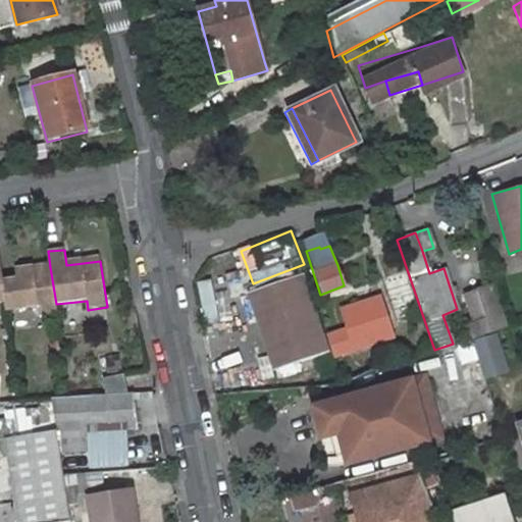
[(7,312),(39,308),(40,316),(57,313),(56,304),(50,267),(15,271),(16,279),(2,281),(6,303),(7,312)]
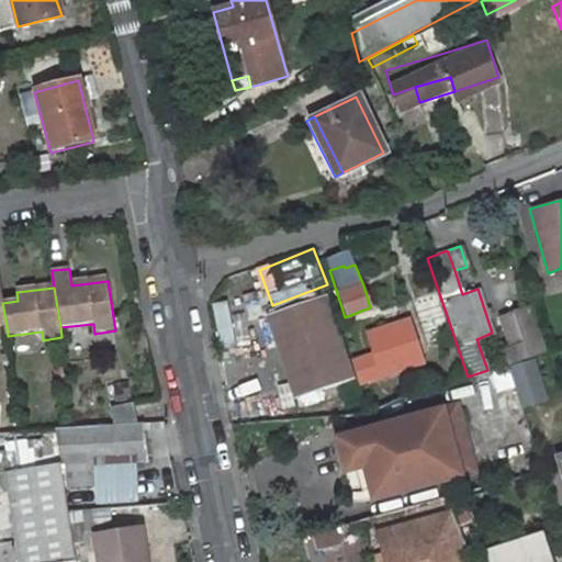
[(325,293),(280,308),(308,393),(353,378),(325,293)]
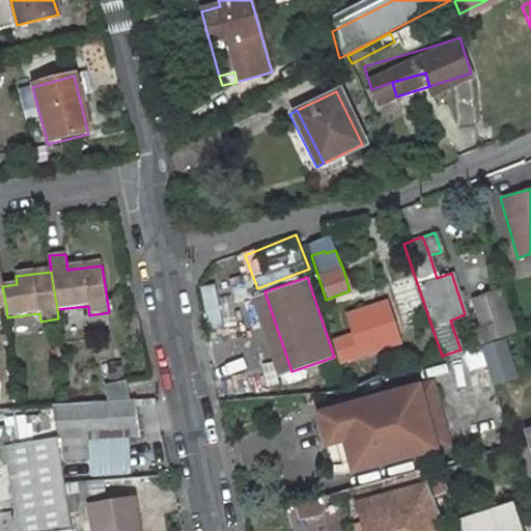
[(217,284),(201,286),(208,330),(225,327),(217,284)]
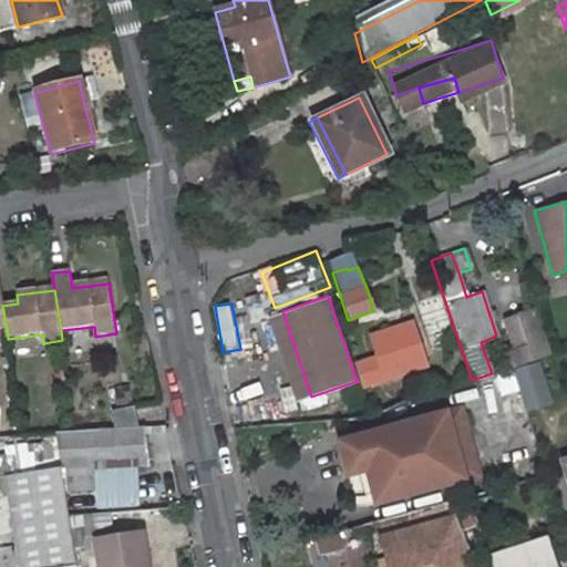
[(534,305),(517,309),(527,343),(517,347),(506,350),(511,363),(549,349),(534,305)]
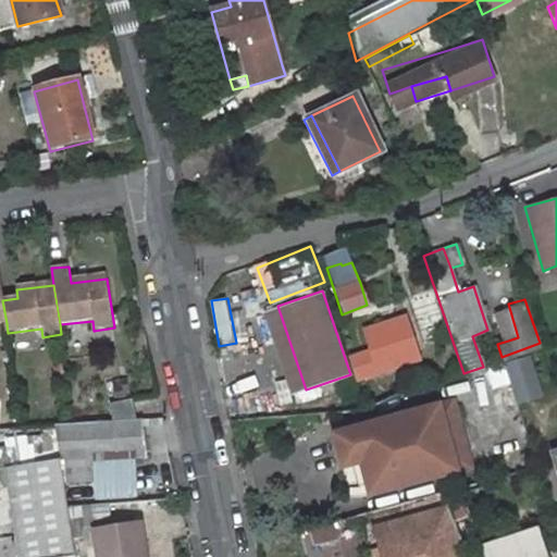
[(518,337),(508,304),(497,308),(508,341),(518,337)]
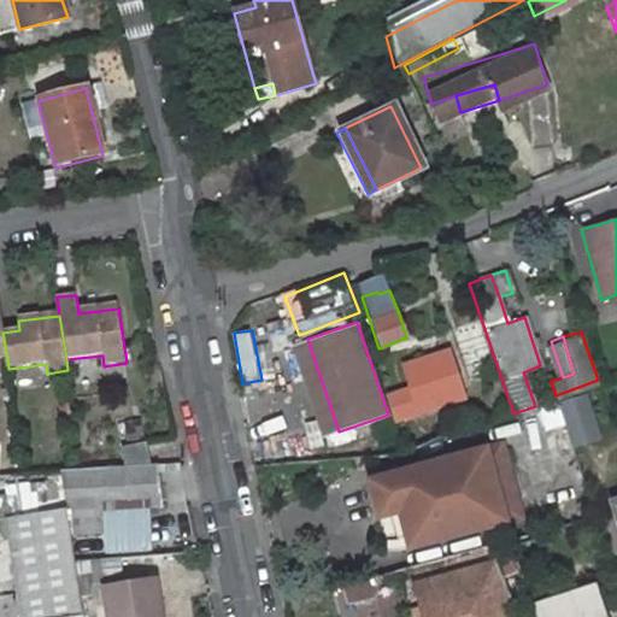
[(389,394),(397,418),(466,393),(452,347),(403,364),(410,387),(389,394)]
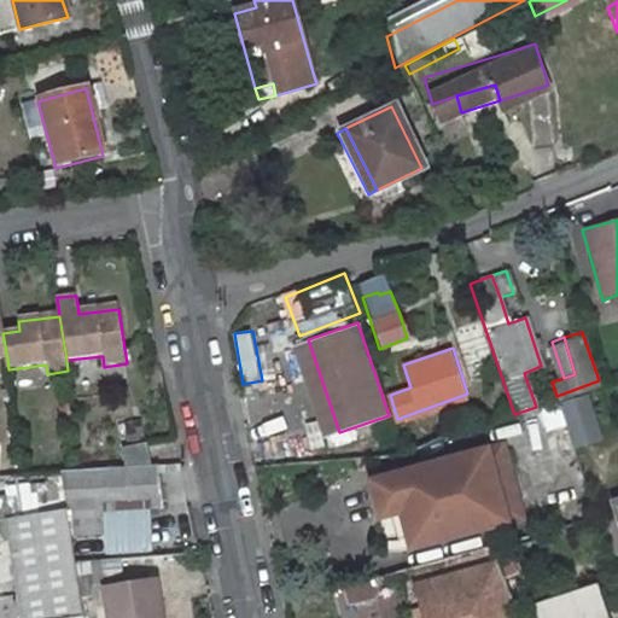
[(590,394),(561,403),(576,449),(606,441),(590,394)]
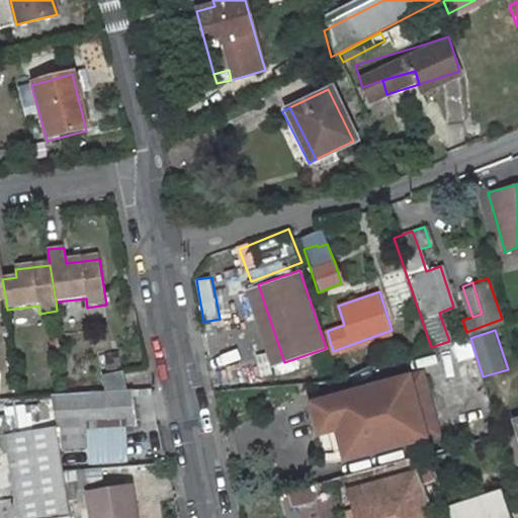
[(104,393),(127,392),(123,373),(102,378),(104,393)]
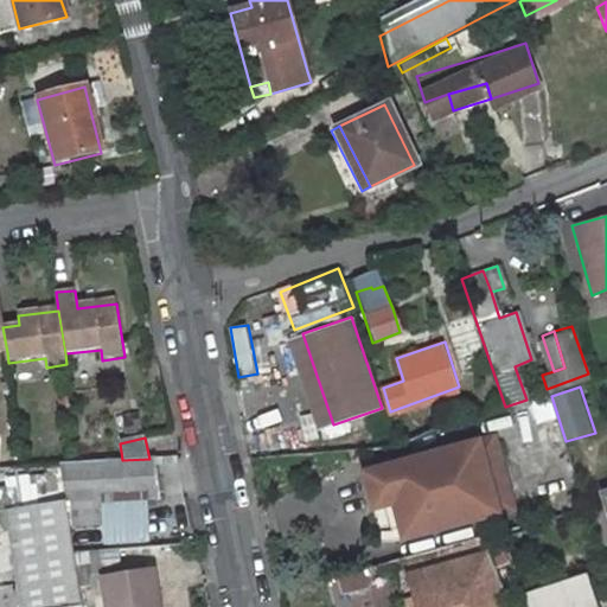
[(497,513),(512,509),(493,438),(478,442),(497,513)]
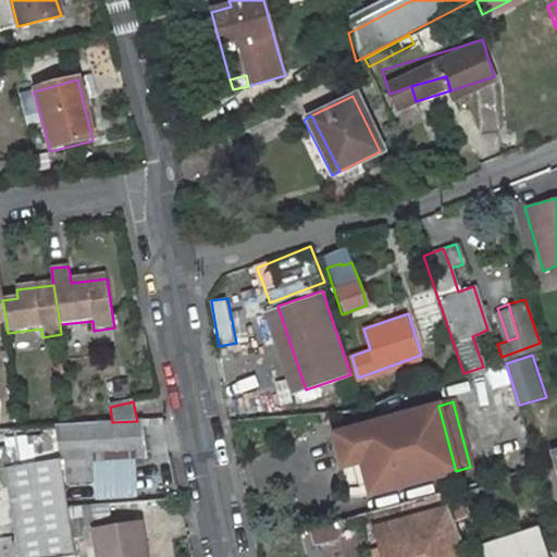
[(456,471),(438,406),(353,429),(360,461),(379,456),(387,490),(456,471)]
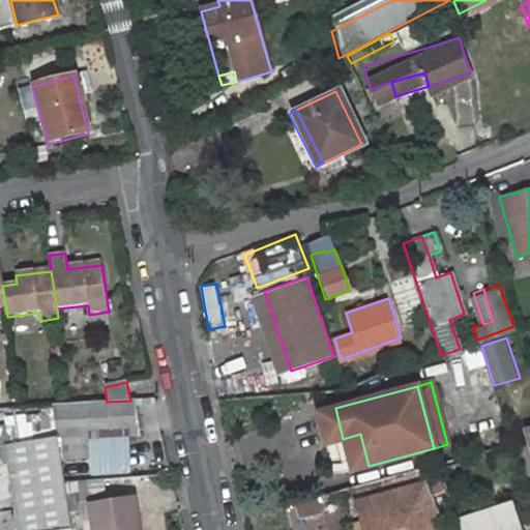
[(51,405),(56,438),(59,460),(89,460),(89,437),(141,435),(135,401),(130,401),(107,402),(51,405)]
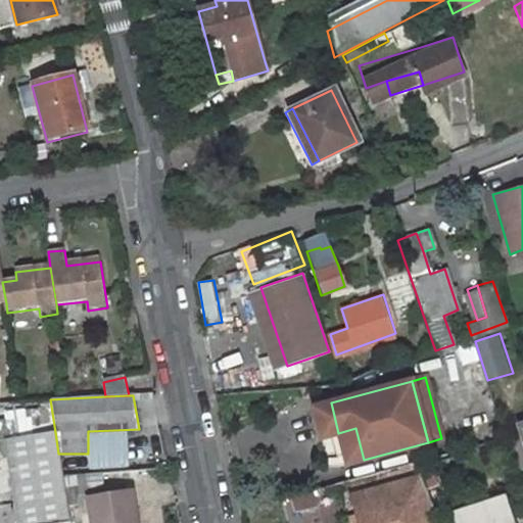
[(338,433),(331,402),(313,407),(322,437),(338,433)]
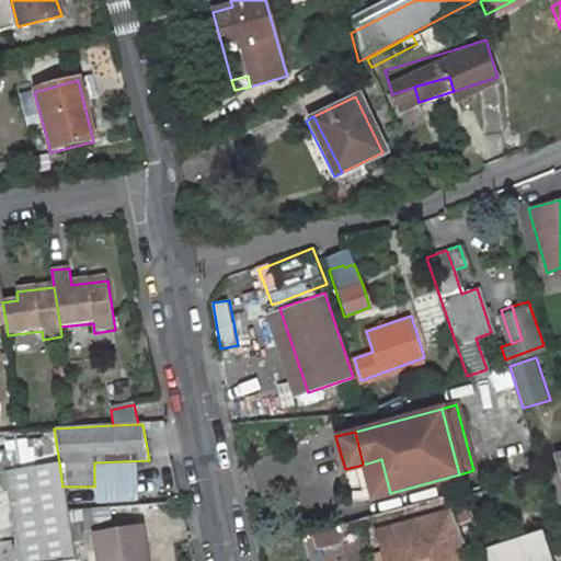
[(381,459),(363,465),(371,497),(390,493),(381,459)]
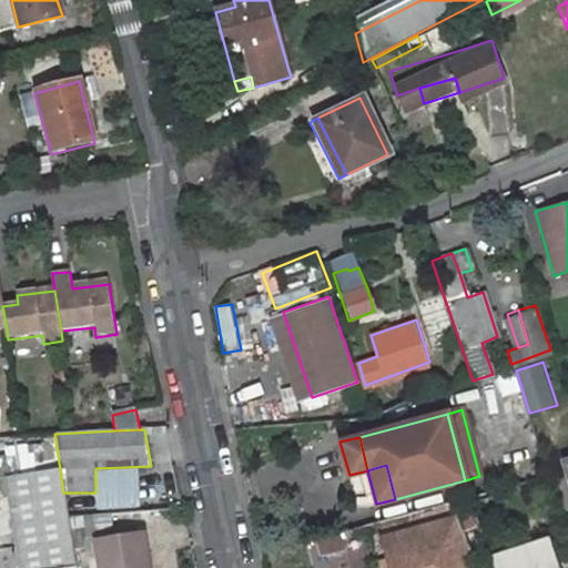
[(60,469),(2,478),(16,567),(74,567),(63,493),(60,469)]
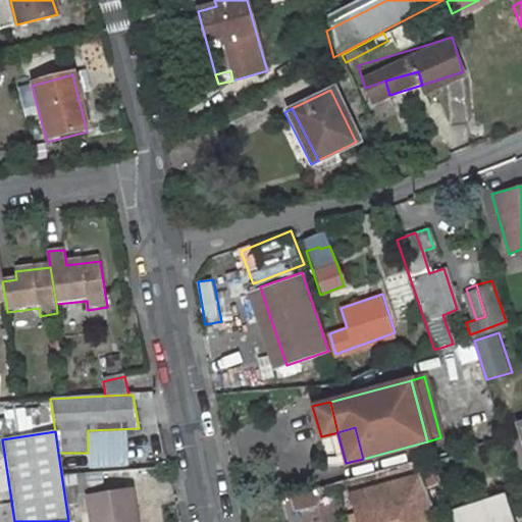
[(439,521),(421,475),(351,494),(356,514),(346,517),(347,521),(439,521)]
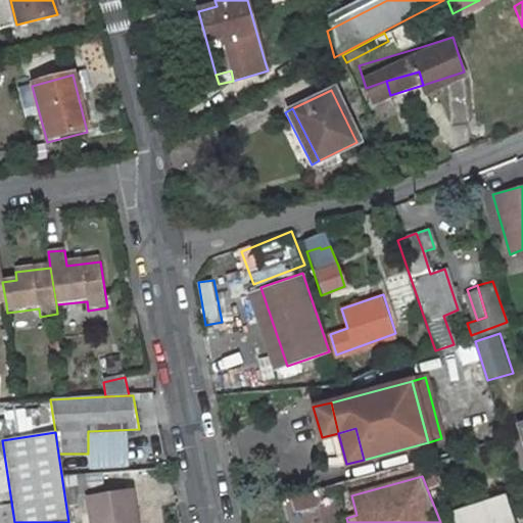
[(134,522),(130,493),(88,501),(91,522),(134,522)]
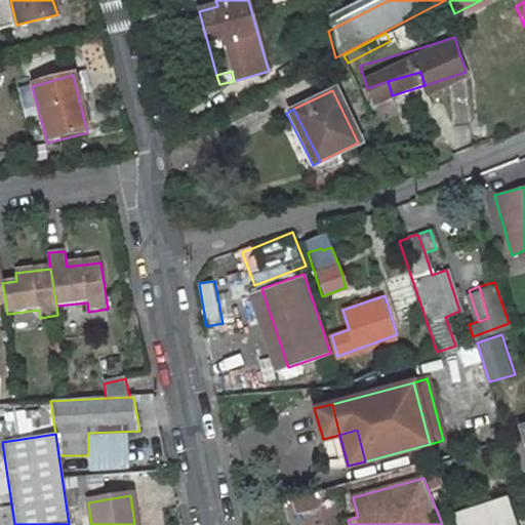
[(314,495),(292,500),(295,514),(317,508),(314,495)]
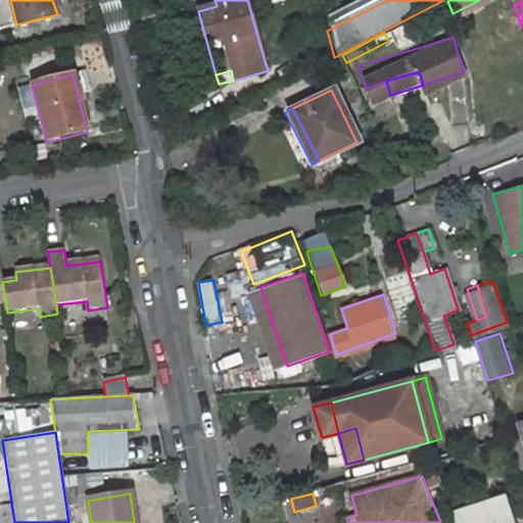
[(512,522),(505,498),(457,515),(459,522),(512,522)]
